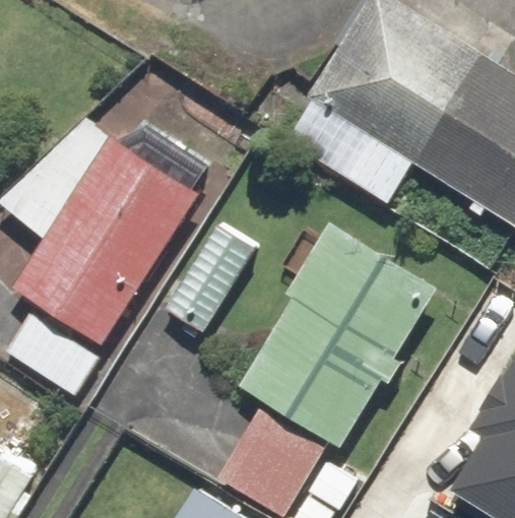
[(514,79),(388,0),(367,0),(316,81),(514,205),(514,79)]
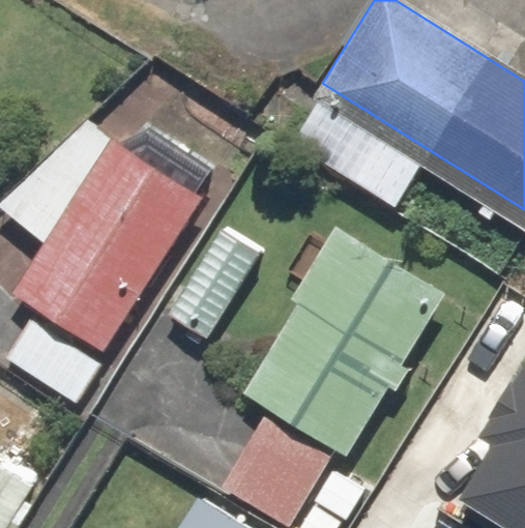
[(109,140),(11,293),(106,352),(203,199),(109,140)]
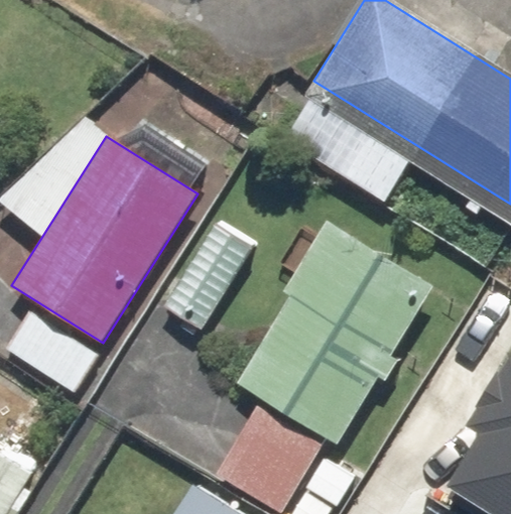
[(213,225),(160,305),(196,329),(249,248),(213,225)]
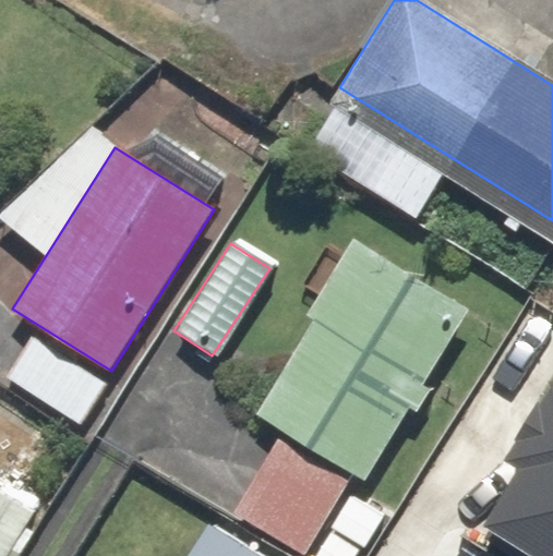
[(359,244),(256,410),(364,478),(468,312),(359,244)]
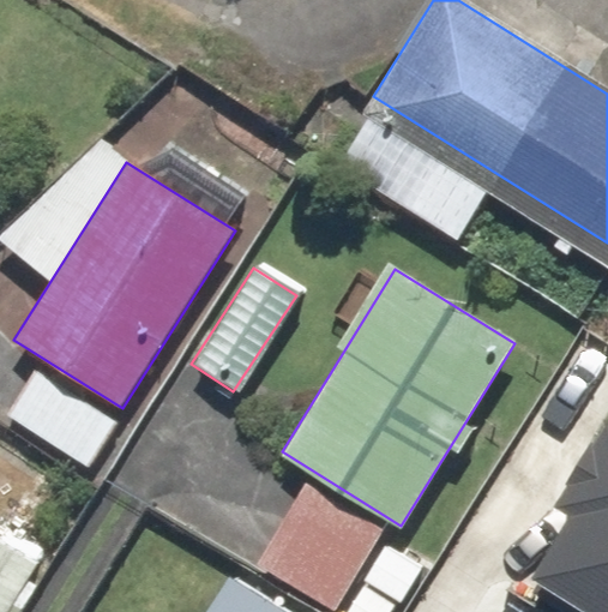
[(31,369),(4,415),(80,462),(109,415),(31,369)]
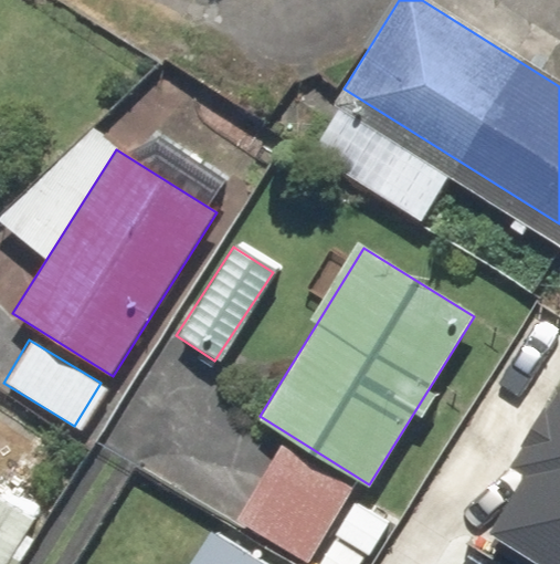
[(538,458),(496,522),(559,563),(559,400),(527,450),(538,458)]
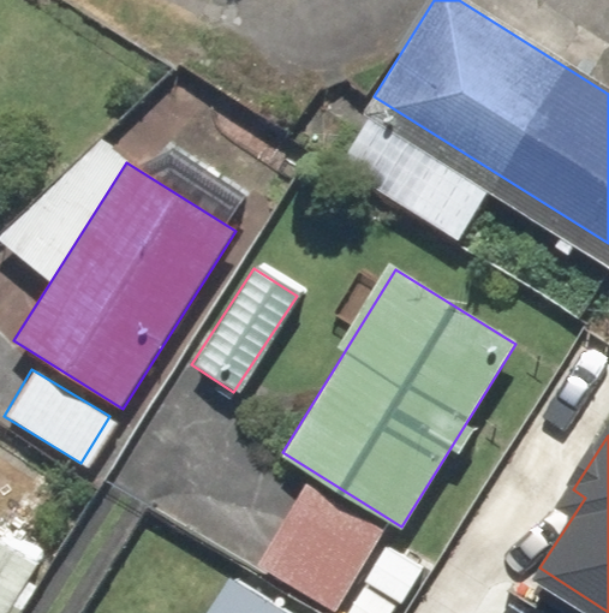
[(299,491),(254,564),(327,608),(371,536),(299,491)]
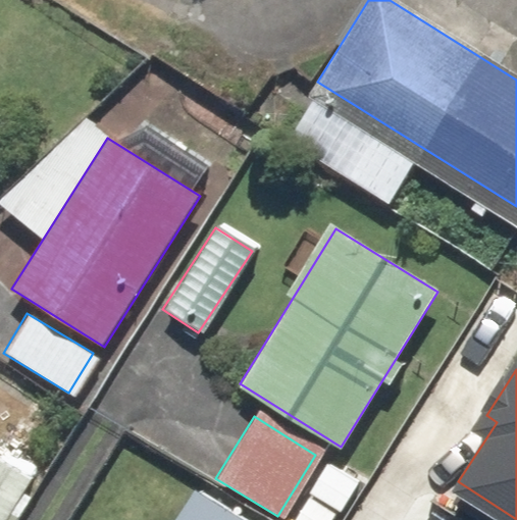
[(0,519),(22,482),(0,469),(0,519)]
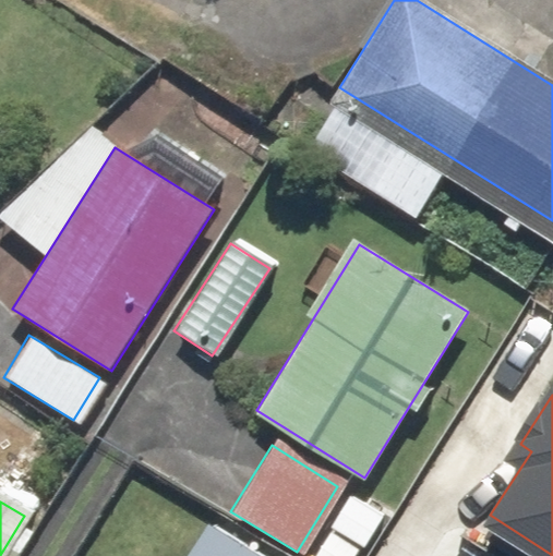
[(289,555),(218,508),(185,555),(289,555)]
